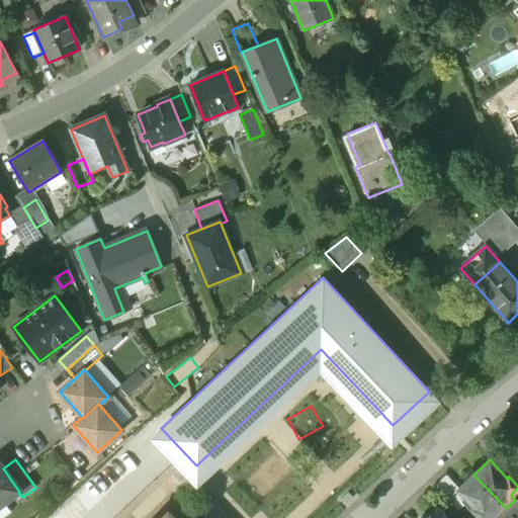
[(0,464),(0,506),(18,493),(19,492),(3,468),(0,464)]
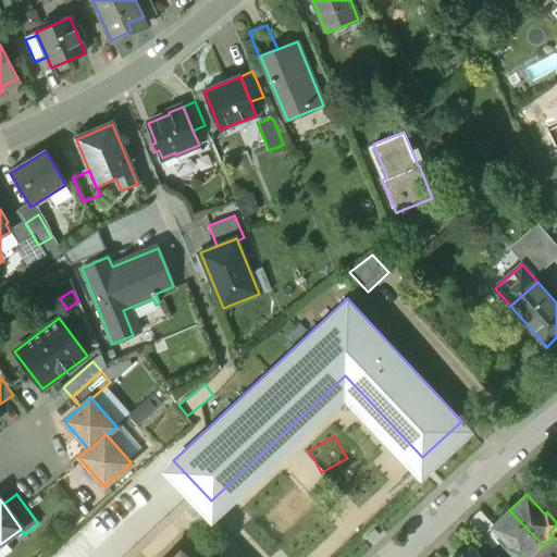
[(544,546),(509,510),(494,525),(511,544),(508,546),(517,556),(523,556),(530,552),(534,556),(544,546)]
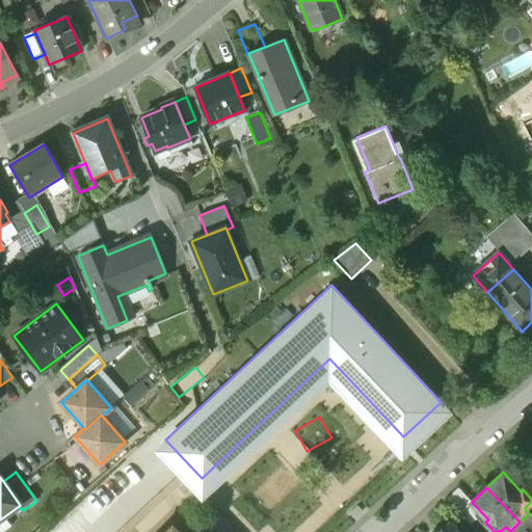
[(531,528),(531,515),(529,513),(520,522),(529,531),(531,528)]
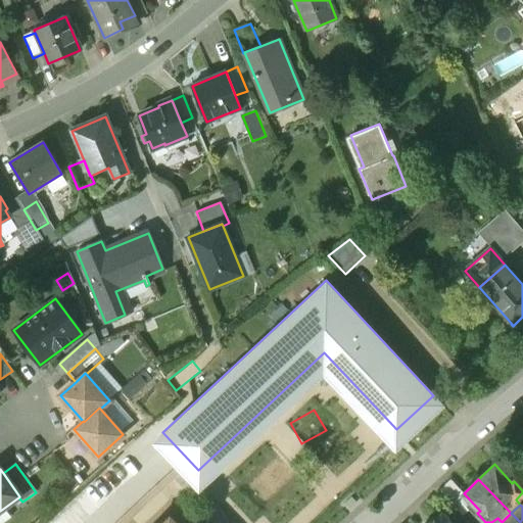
[(435,519),(425,522),(424,522),(453,522),(443,513),(435,520),(435,519)]
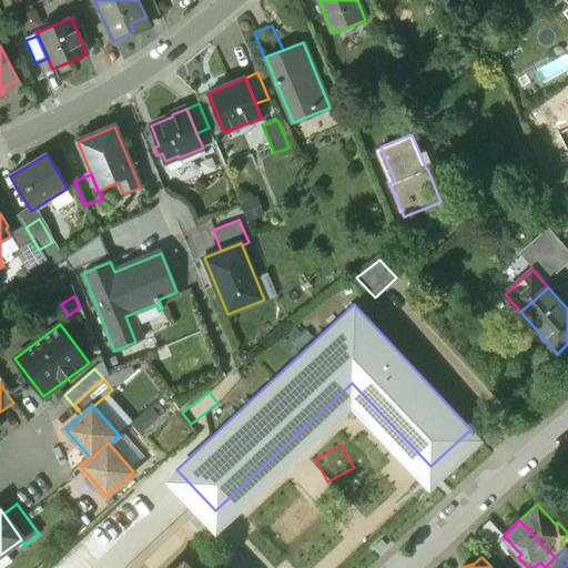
[(564,567),(565,567),(555,557),(545,567),(564,567)]
